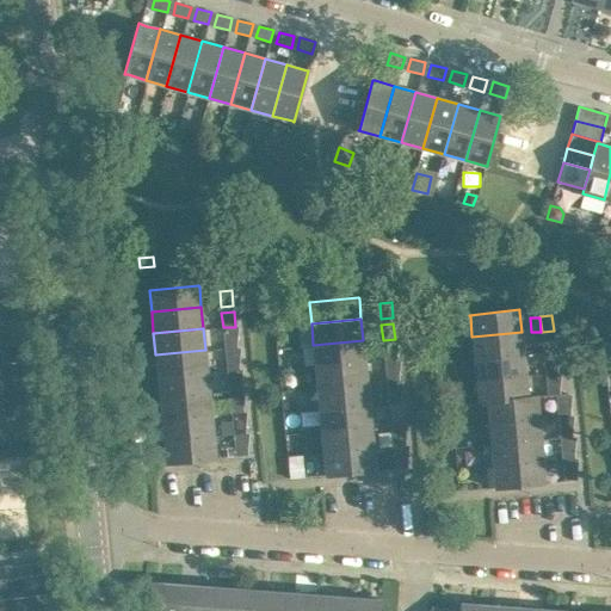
[(4,344),(19,341),(18,329),(2,332),(4,344)]
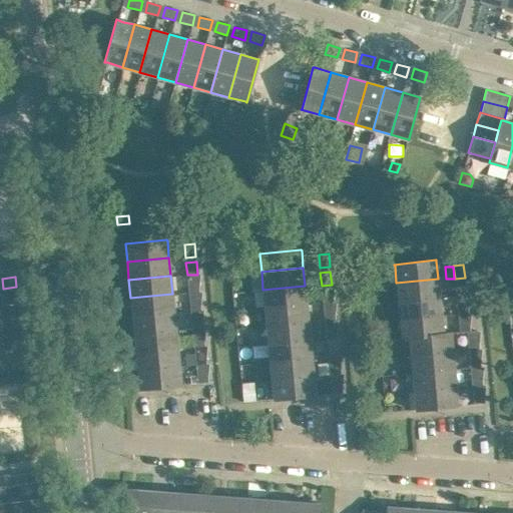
[(398,301),(440,297),(438,279),(396,283),(398,301)]
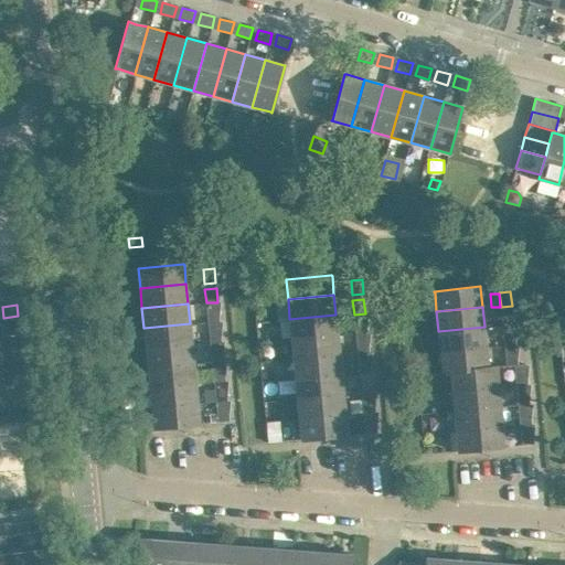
[(209,322),(220,321),(217,308),(206,309),(209,322)]
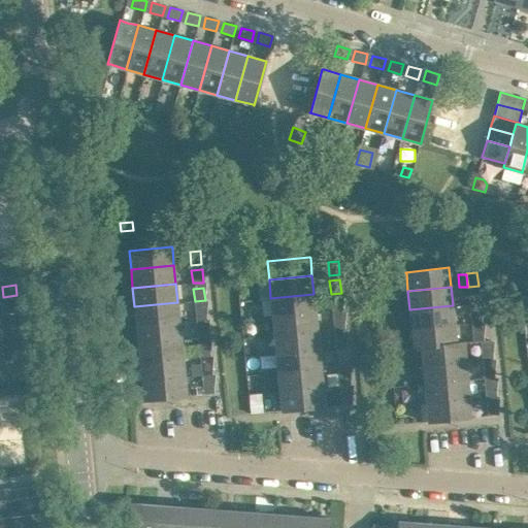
[(469,304),(480,304),(479,291),(468,292),(469,304)]
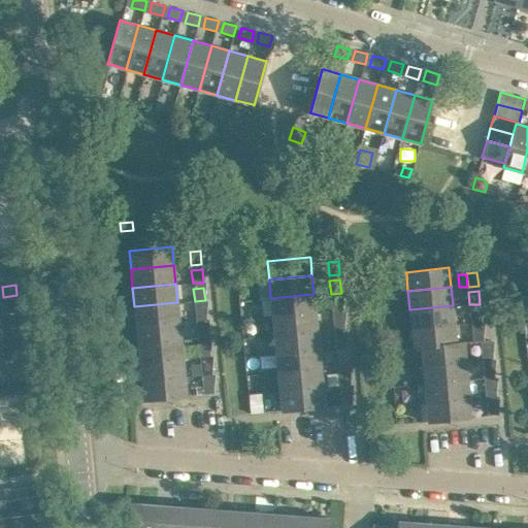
[(314,294),(270,298),(272,317),(316,312),(314,294)]
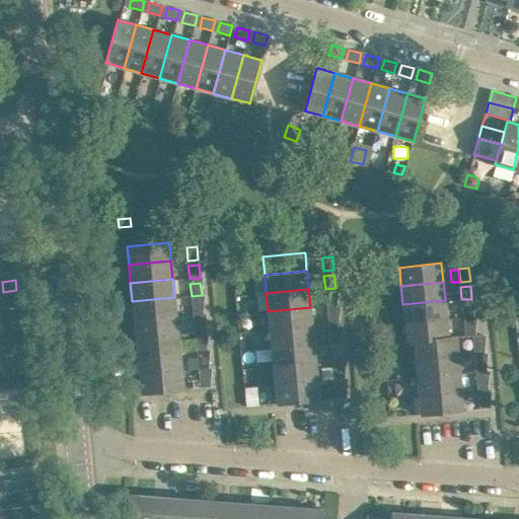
[(326,306),(337,305),(336,293),(325,294),(326,306)]
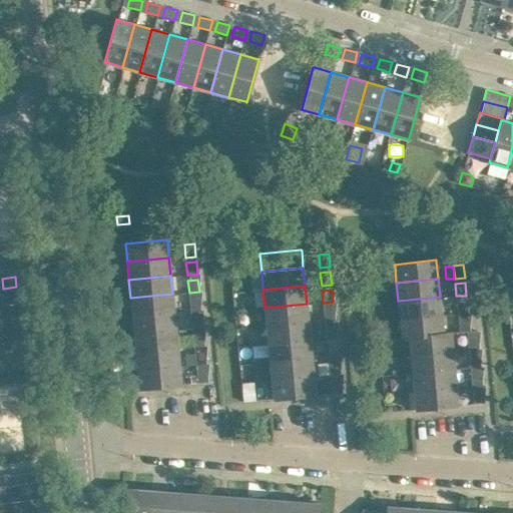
[(174,312),(172,294),(130,298),(132,316),(174,312)]
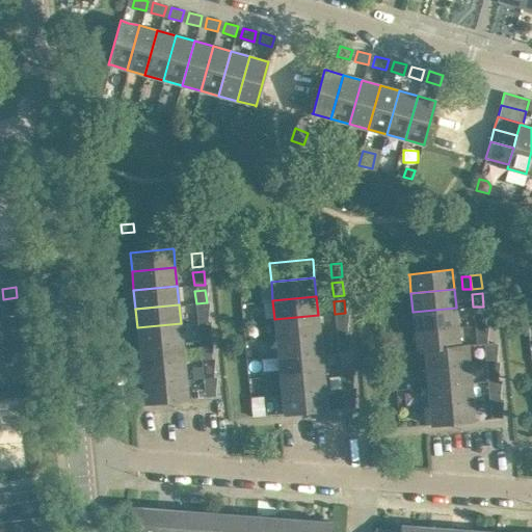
[(415,330),(457,326),(456,308),(413,312),(415,330)]
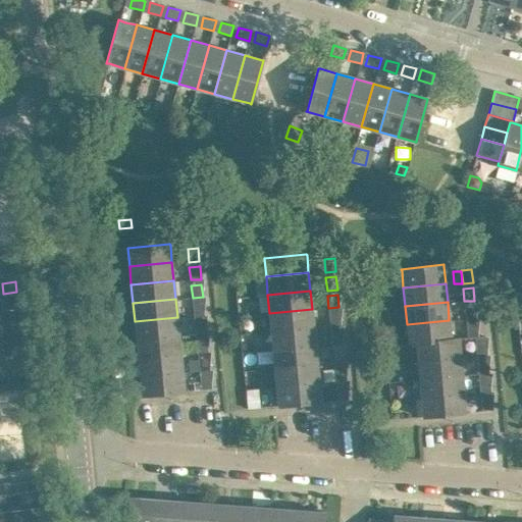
[(194,316),(204,315),(203,303),(193,304),(194,316)]
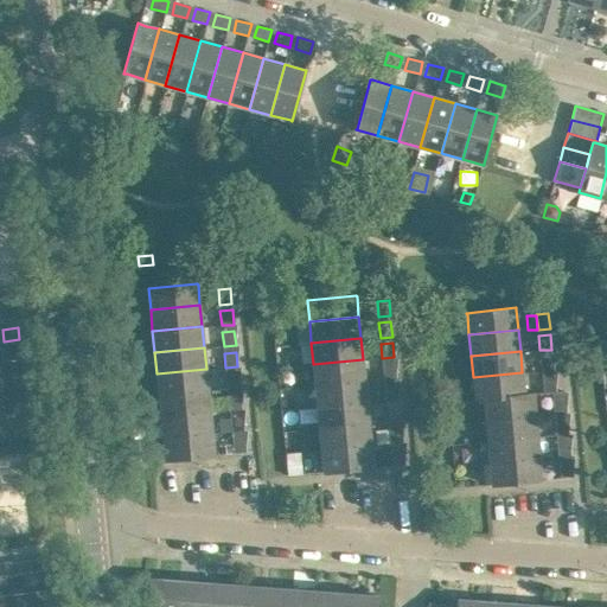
[(542,371),(554,370),(553,356),(541,357),(542,371)]
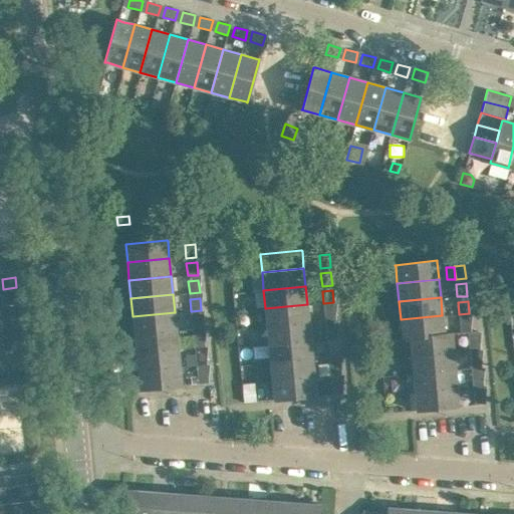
[(18,304),(0,305),(0,307),(4,348),(22,346),(18,304)]
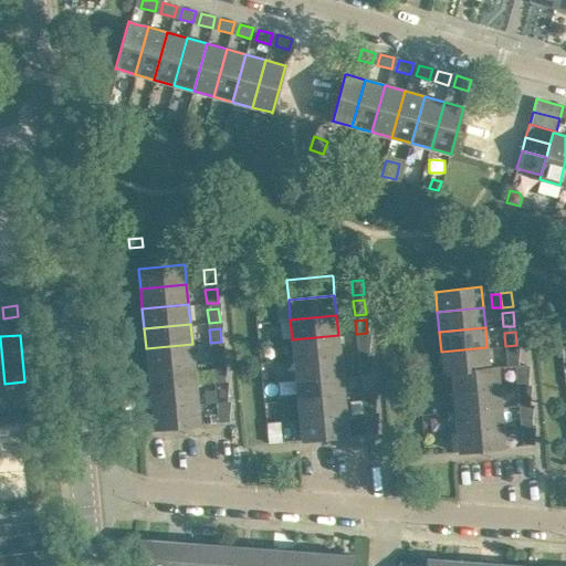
[(338,335),(292,339),(294,359),(339,355),(338,335)]
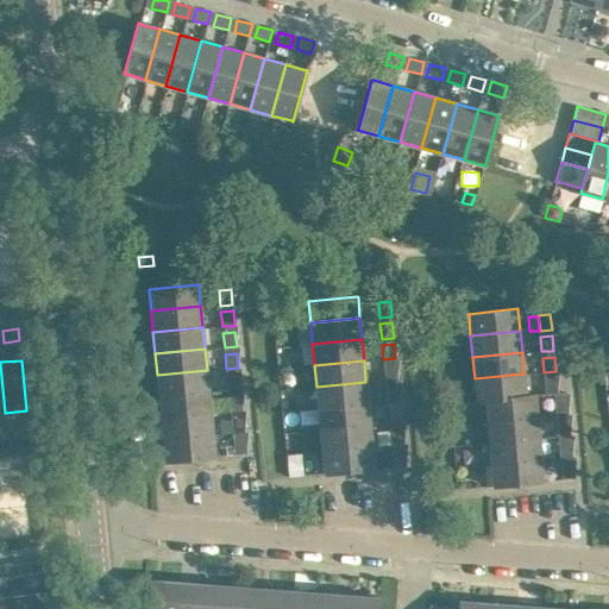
[(385,381),(397,380),(396,365),(384,366),(385,381)]
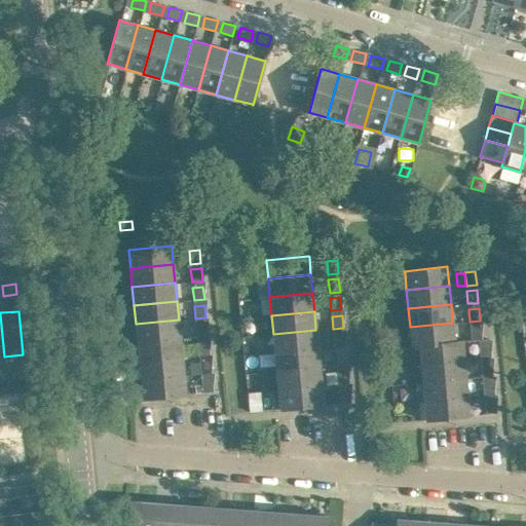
[(179,320),(136,324),(138,343),(180,338),(179,320)]
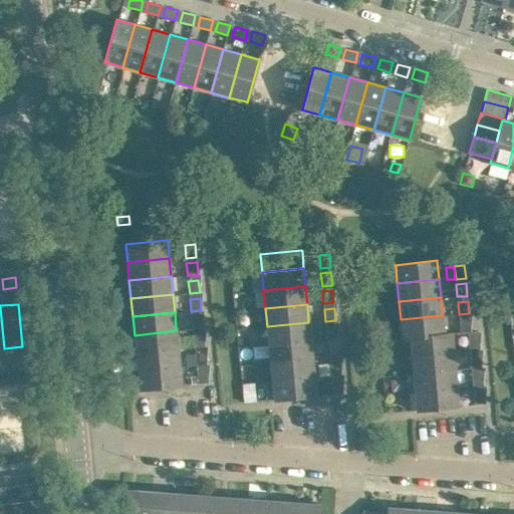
[(401,319),(402,336),(444,332),(442,315),(401,319)]
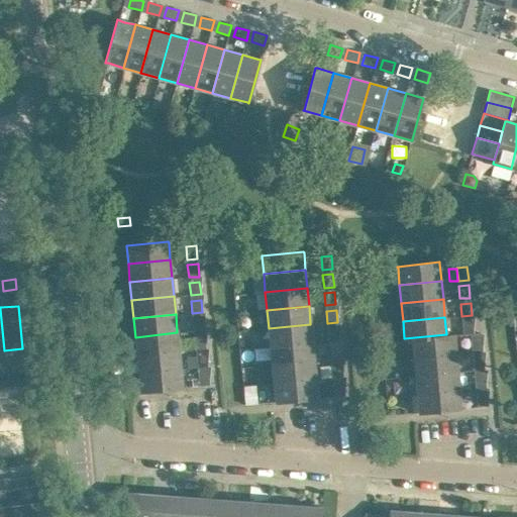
[(194,331),(204,330),(203,318),(193,319),(194,331)]
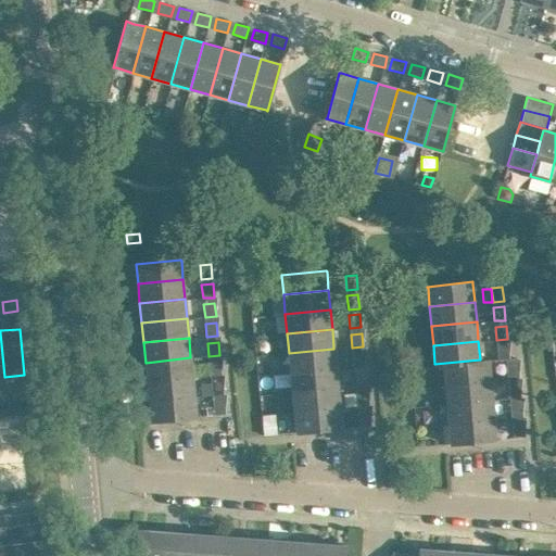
[(509,359),(508,345),(497,346),(498,361),(509,359)]
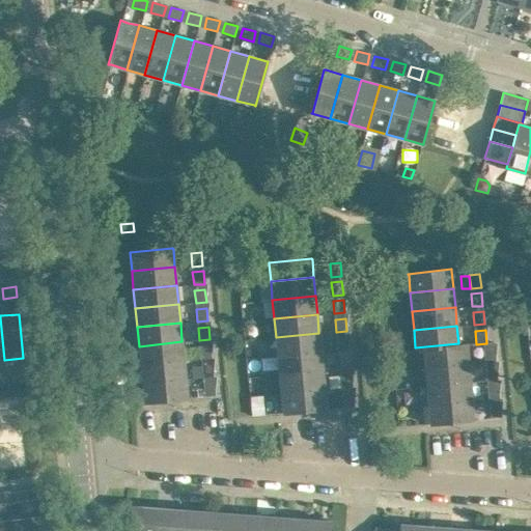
[(318,333),(276,337),(278,357),(320,353),(318,333)]
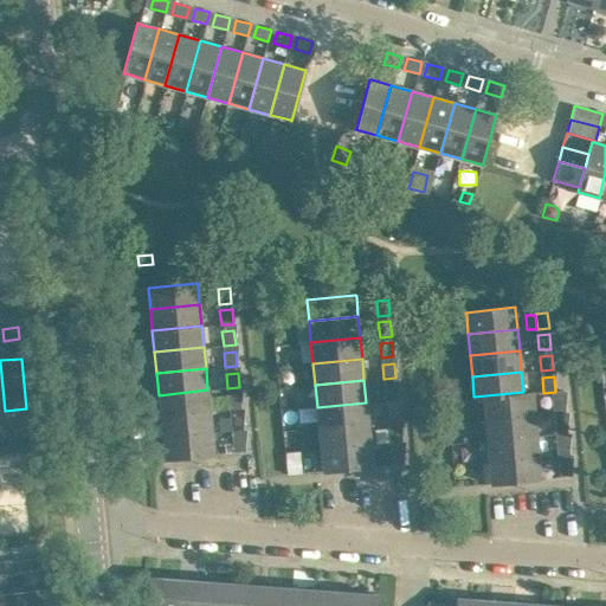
[(386,400),(398,399),(397,385),(385,385),(386,400)]
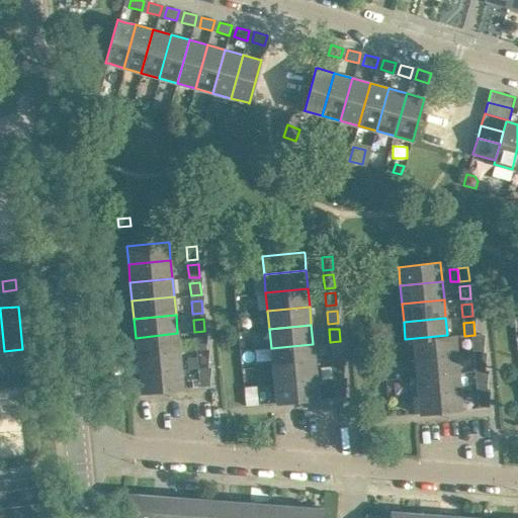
[(179,352),(177,333),(136,338),(137,356),(179,352)]
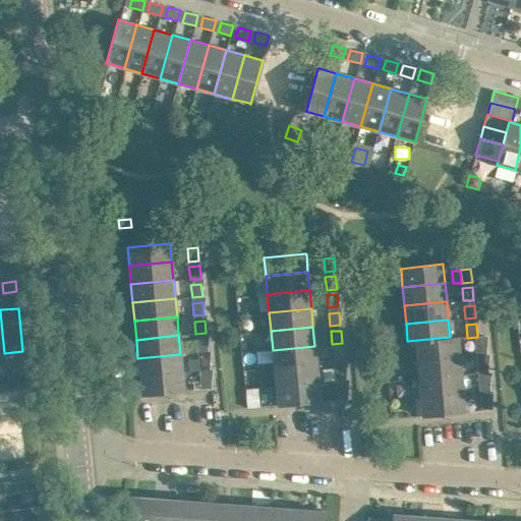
[(450,338),(450,337),(407,341),(407,343),(415,342),(416,360),(459,356),(457,337),(450,338)]
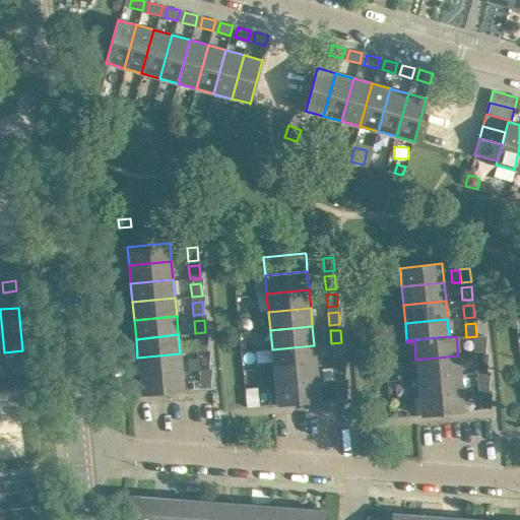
[(197,351),(207,350),(206,337),(196,338),(197,351)]
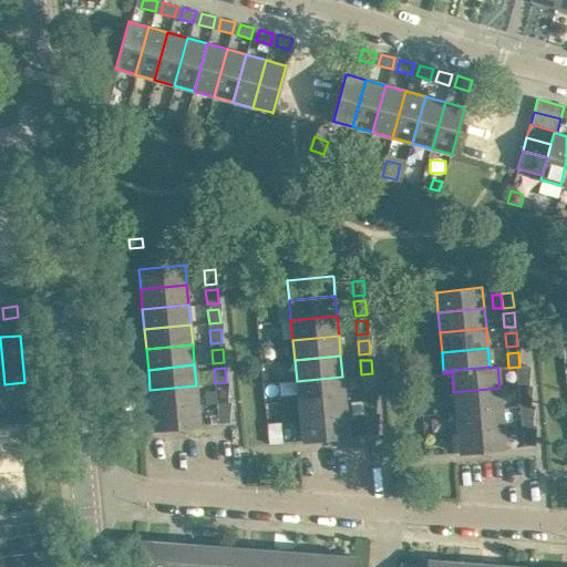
[(518,387),(529,385),(528,371),(517,372),(518,387)]
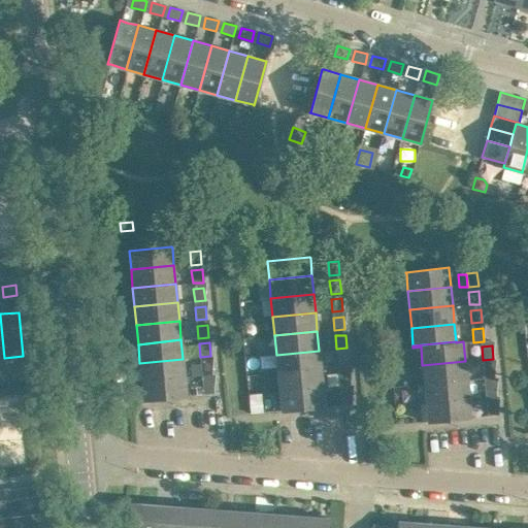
[(319,351),(276,355),(277,373),(321,369),(319,351)]
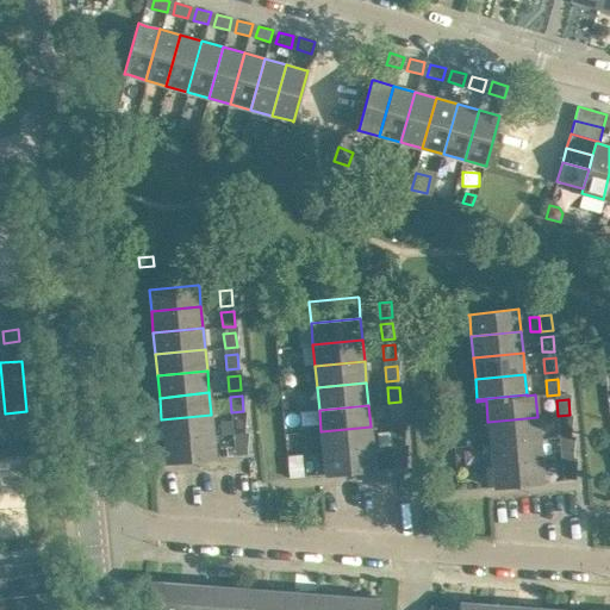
[(391,424),(403,423),(400,408),(388,409),(391,424)]
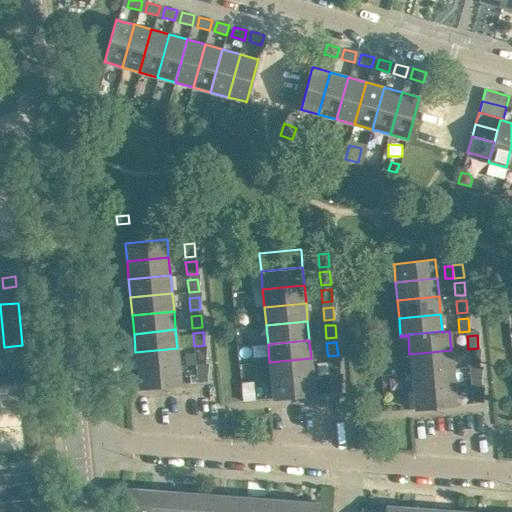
[(177,348),(135,352),(137,370),(179,366),(177,348)]
